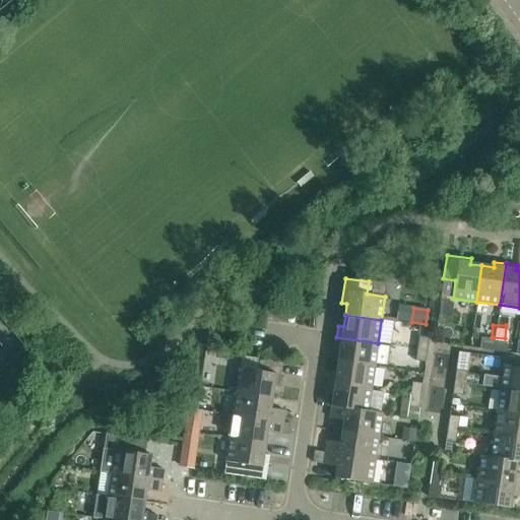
[(378,343),(336,337),(335,348),(340,349),(338,361),(375,366),(378,343)]
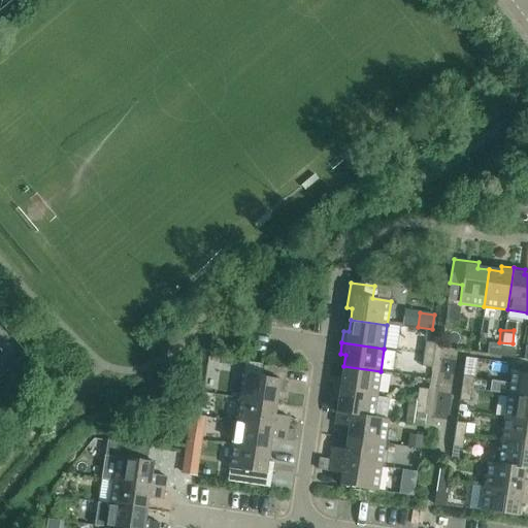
[(434,356),(435,343),(425,342),(424,355),(434,356)]
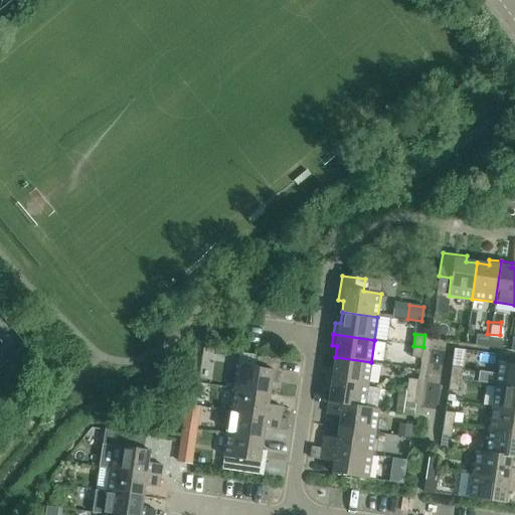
[(477,336),(476,346),(488,348),(490,338),(477,336)]
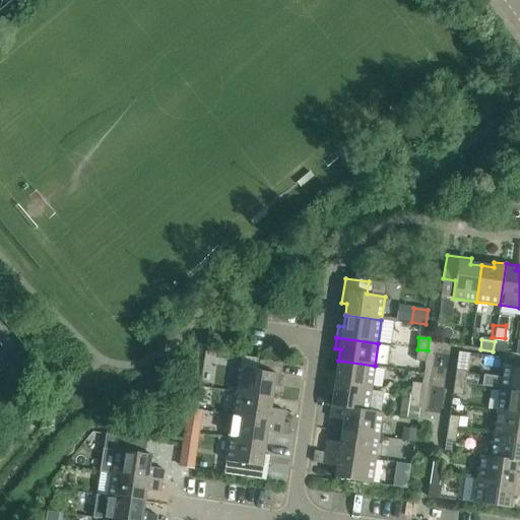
[(495,341),(493,351),(505,352),(507,342),(495,341)]
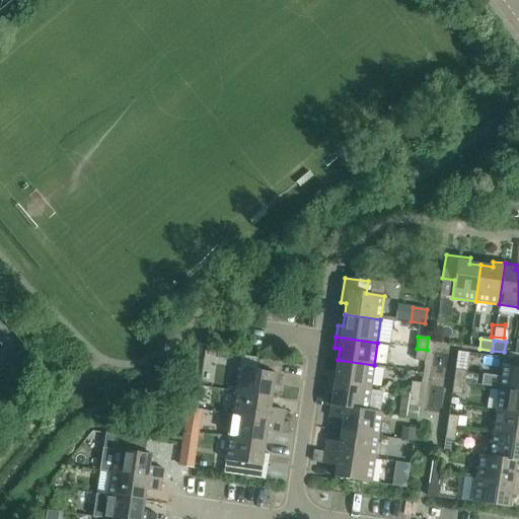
[(427,350),(417,349),(415,361),(425,362),(427,350)]
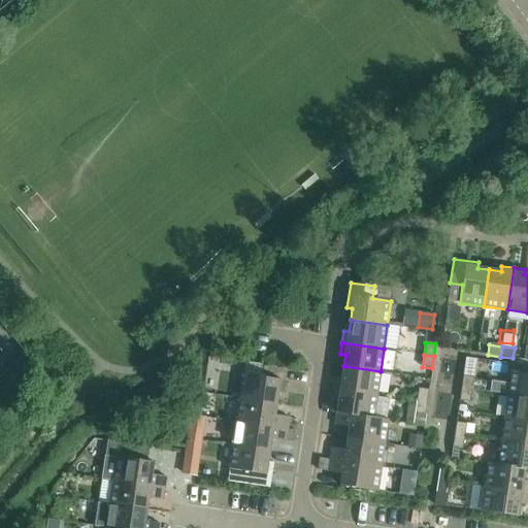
[(287,368),(263,365),(262,377),(243,374),(239,399),(276,404),(278,393),(284,393),(287,368)]
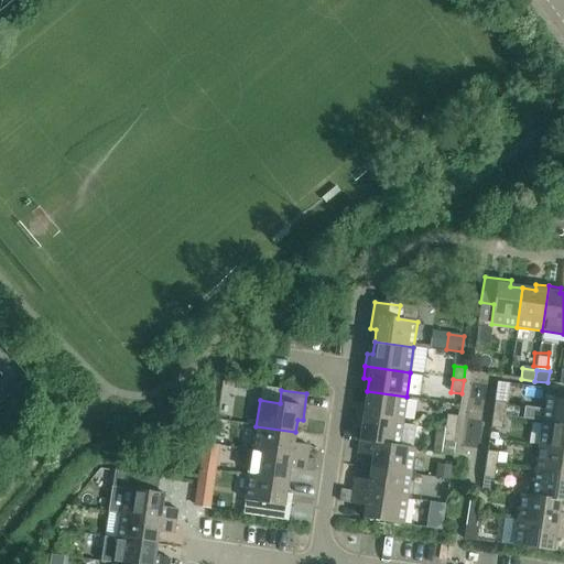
[(359,403),(358,415),(402,422),(418,424),(422,400),(407,397),(367,391),(366,403),(359,403)]
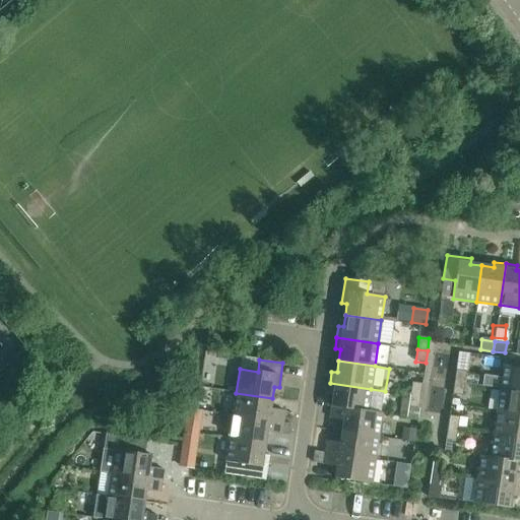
[(519,367),(504,366),(502,378),(483,376),(482,386),(500,389),(519,391),(519,367)]
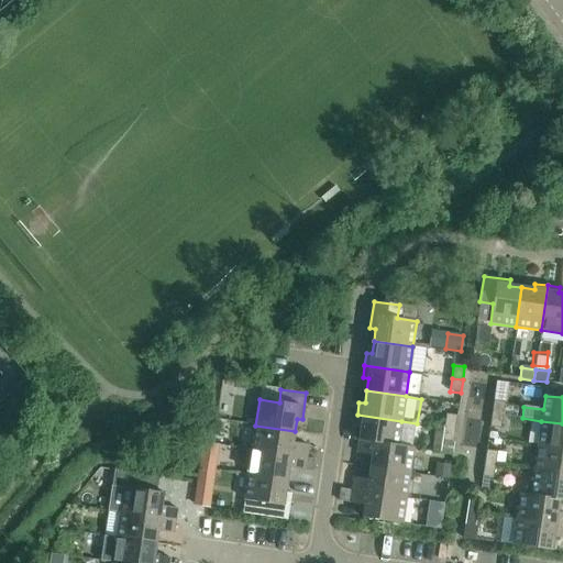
[(494,400),(492,414),(503,416),(505,403),(494,400)]
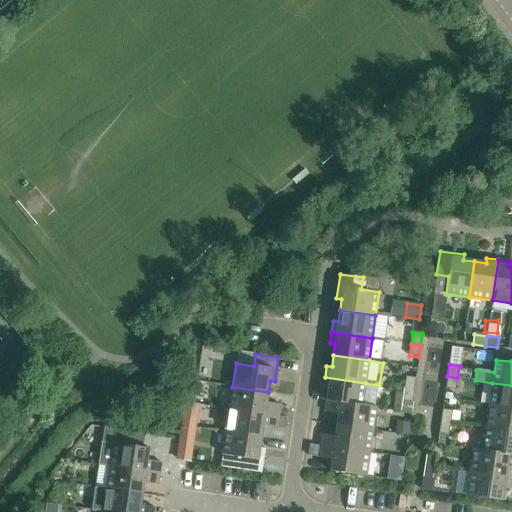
[(447,376),(445,388),(455,390),(457,378),(447,376)]
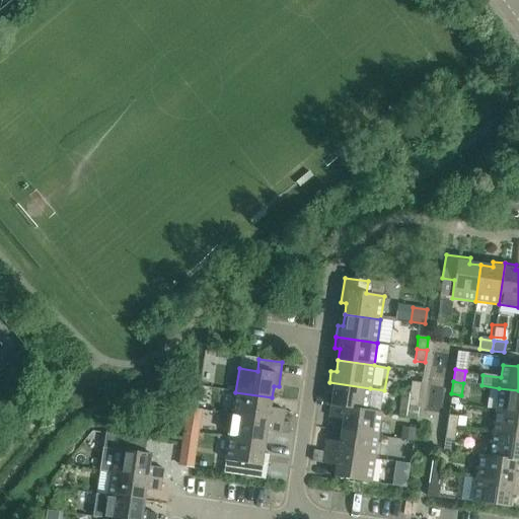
[(370,388),(329,382),(327,394),(332,394),(331,405),(367,412),(370,388)]
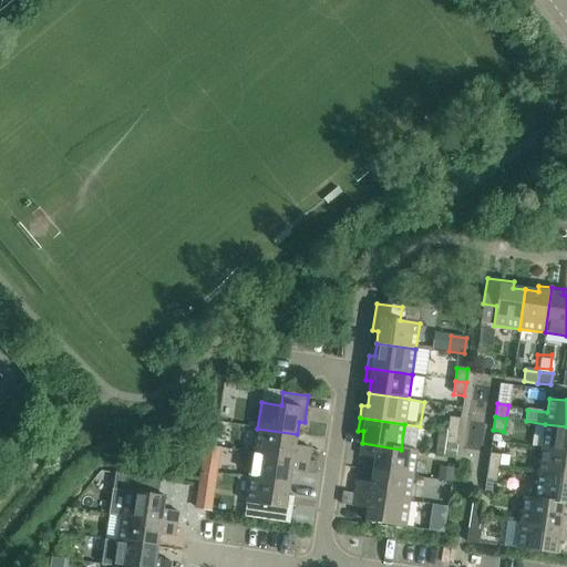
[(450,418),(447,431),(459,432),(461,419),(450,418)]
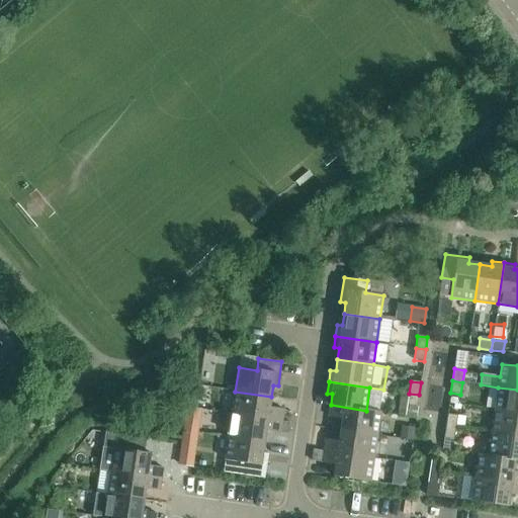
[(517,390),(498,387),(495,411),(517,413),(517,390)]
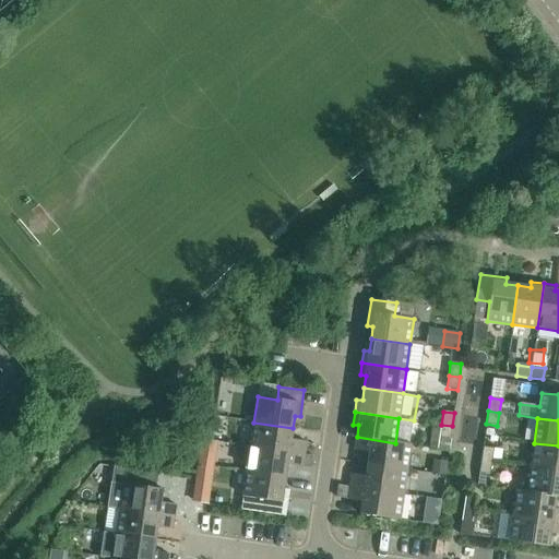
[(253,423),(250,447),(304,454),(306,442),(290,440),(293,428),(253,423)]
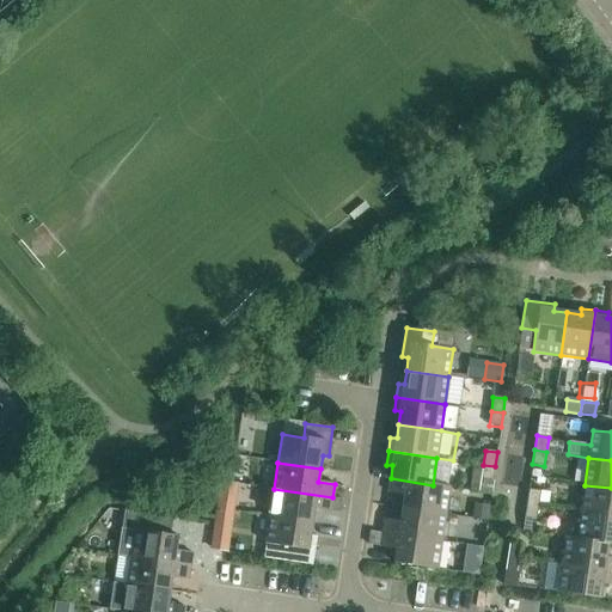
[(495,466),(483,465),(481,479),(493,481),(495,466)]
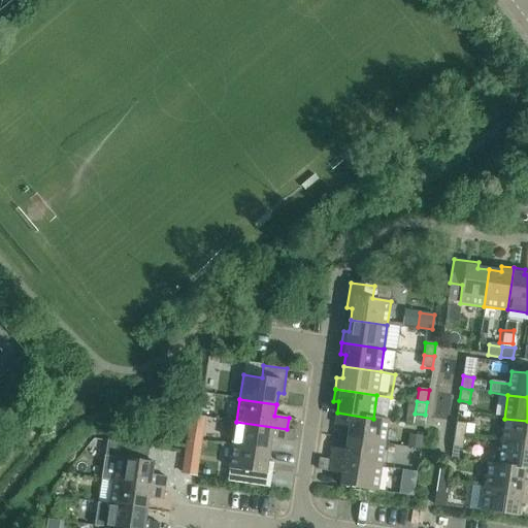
[(388,421),(373,419),(337,413),(335,425),(350,427),(348,438),(384,443),(388,421)]
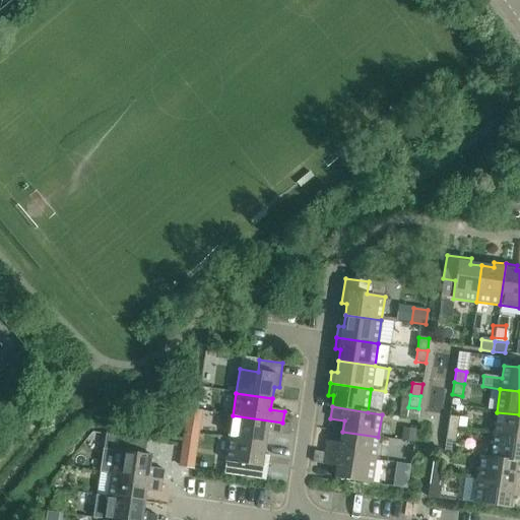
[(519,414),(497,412),(494,435),(519,438),(519,414)]
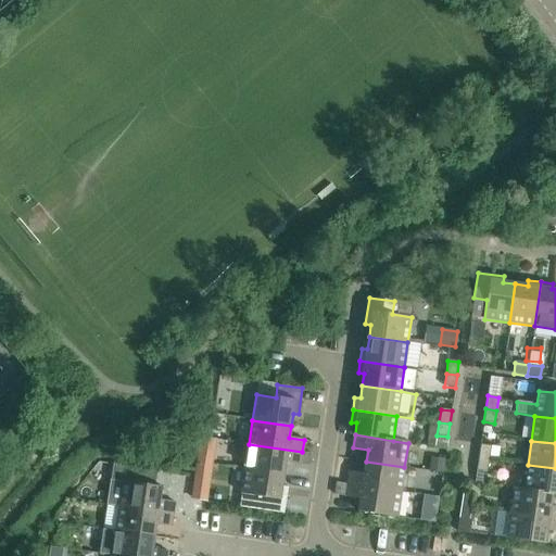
[(249,444),(245,469),(283,475),(286,463),(301,465),(301,459),(302,452),(249,444)]
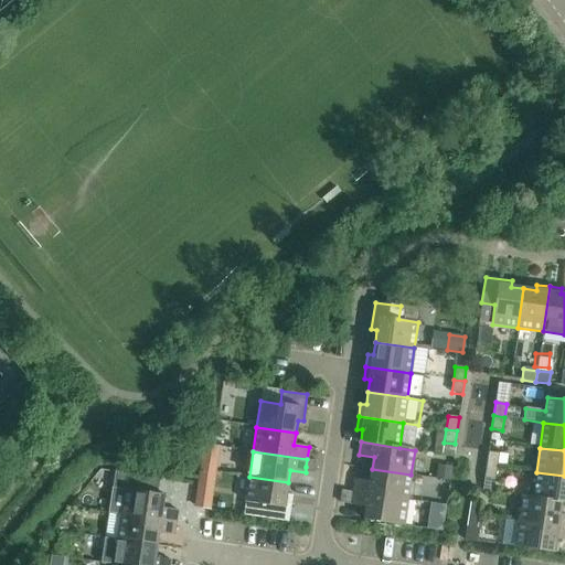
[(499,454),(488,451),(486,465),(497,467),(499,454)]
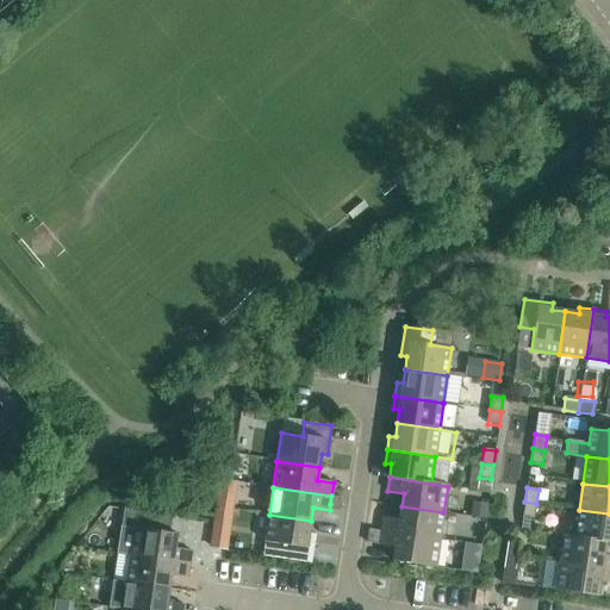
[(330,504),(330,510),(340,511),(342,498),(331,496),(330,504)]
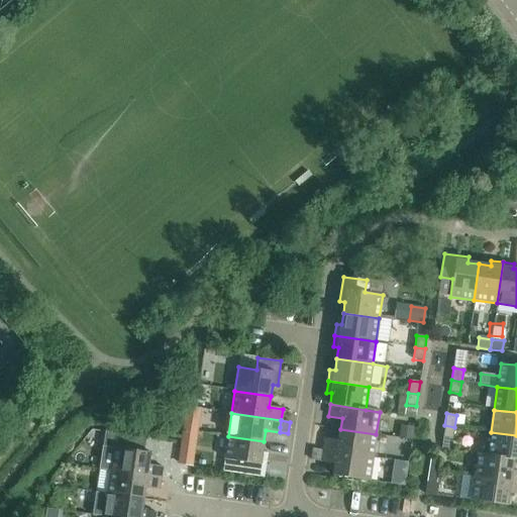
[(454,427),(444,425),(443,437),(453,439),(454,427)]
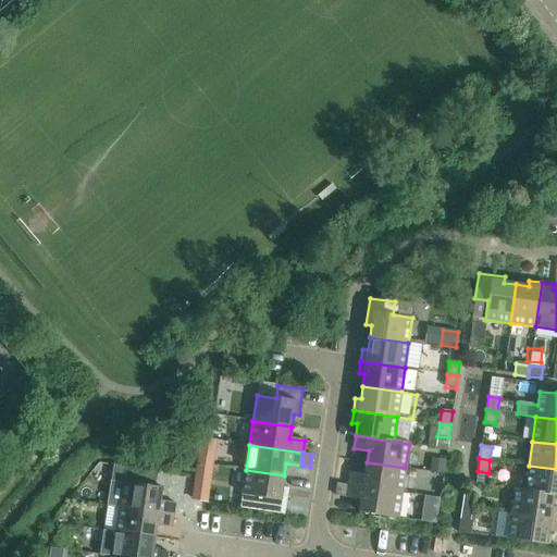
[(349,472),(348,485),(401,493),(405,468),(367,462),(364,474),(349,472)]
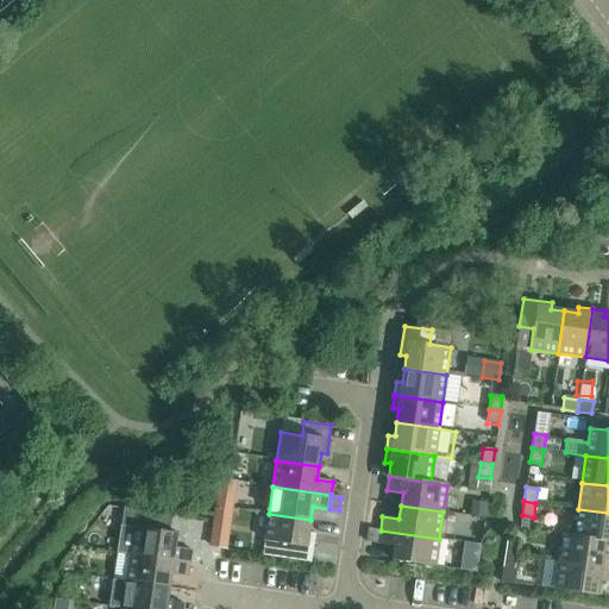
[(608,513),(578,509),(575,535),(563,534),(563,535),(608,541),(608,513)]
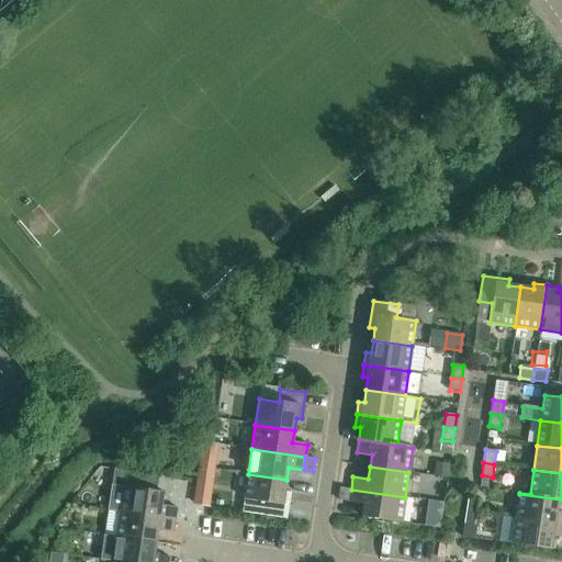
[(287,480),(248,474),(244,499),(263,503),(261,516),(287,519),(291,493),(285,492),(287,480)]
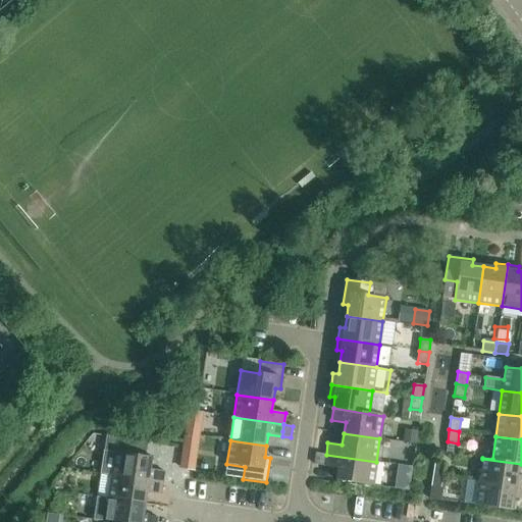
[(271,449),(270,476),(289,476),(289,449),(271,449)]
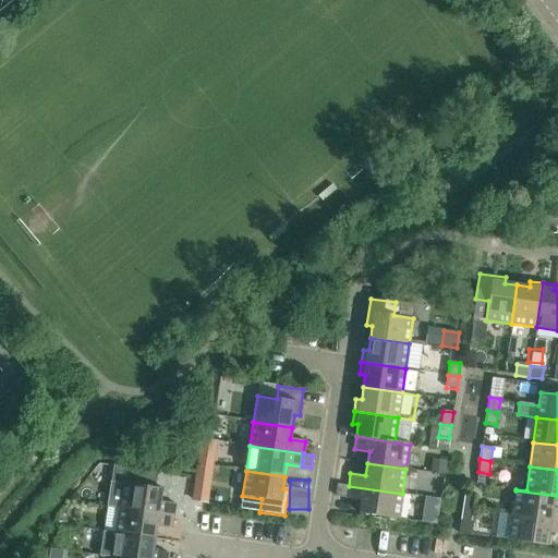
[(120,509),(173,517),(176,505),(160,501),(162,488),(123,483),(120,509)]
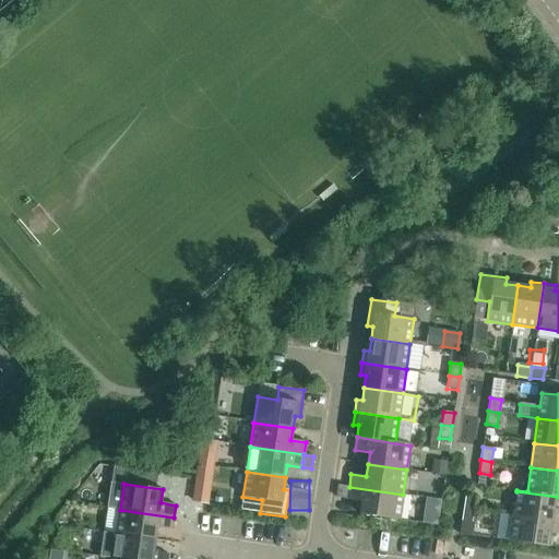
[(403,495),(349,487),(347,499),(363,501),(360,514),(400,521),(403,495)]
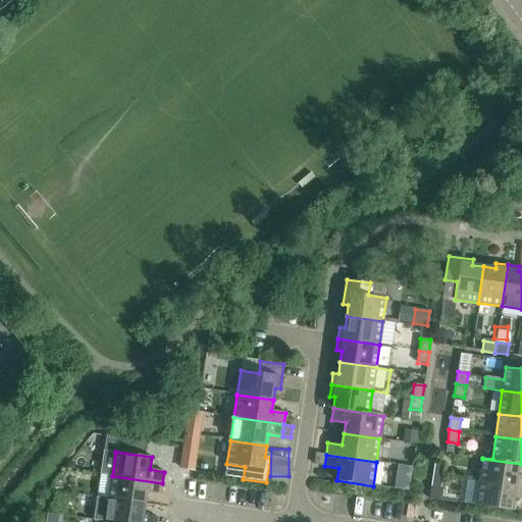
[(194,470),(196,459),(181,456),(179,468),(194,470)]
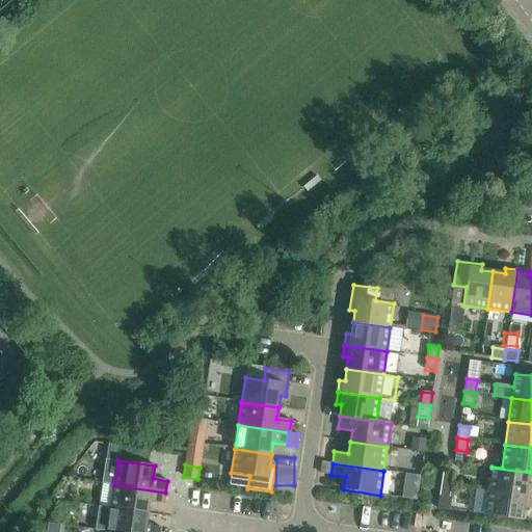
[(531,473),(491,468),(488,490),(531,497),(531,486),(531,484),(527,484),(529,473),(531,473)]
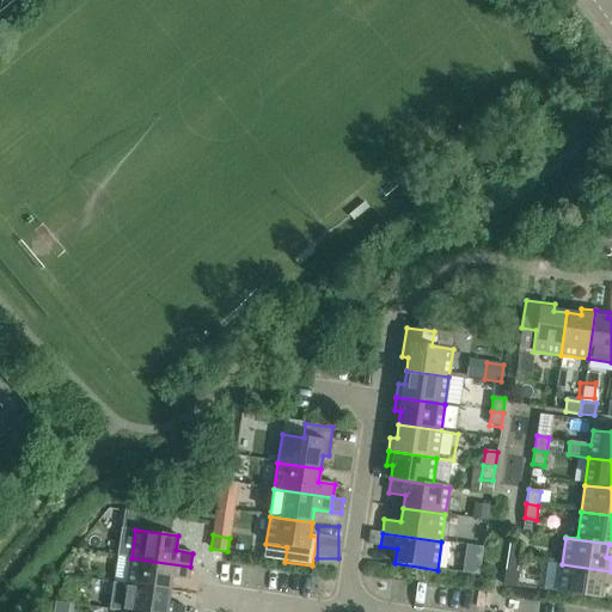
[(509,543),(507,557),(519,558),(521,544),(509,543)]
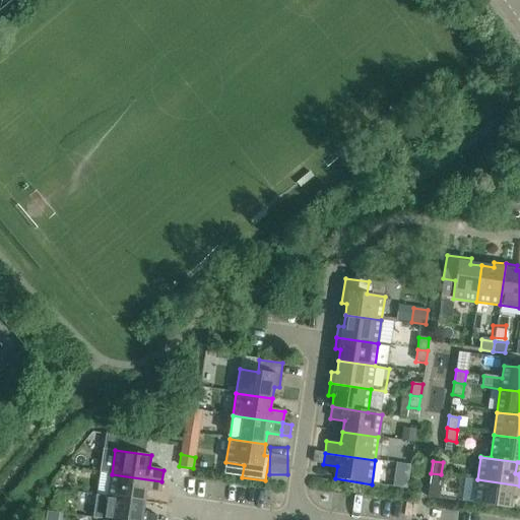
[(431,473),(429,484),(439,486),(441,474),(431,473)]
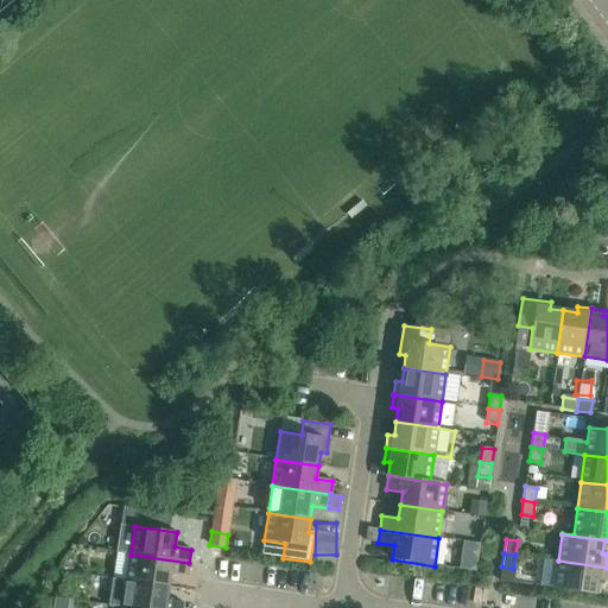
[(189,563),(131,555),(126,581),(169,588),(171,574),(187,576),(189,563)]
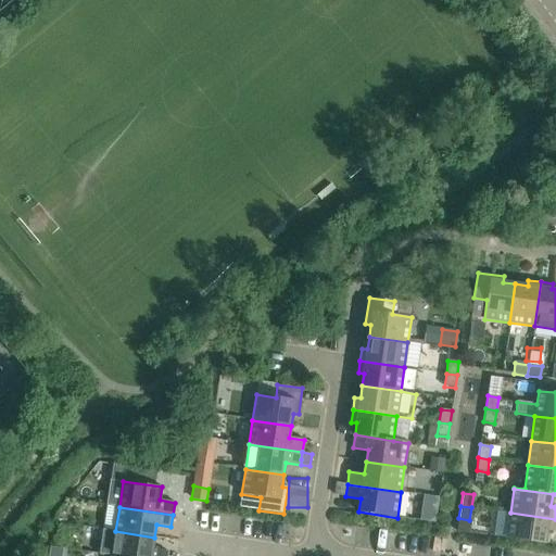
[(555,519),(510,513),(506,539),(545,544),(547,531),(553,532),(555,519)]
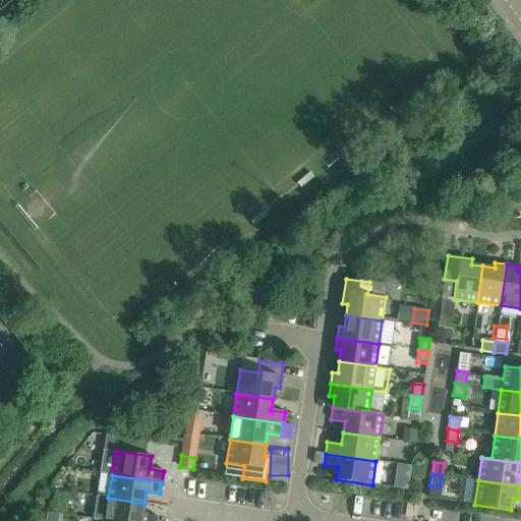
[(145,504),(108,498),(105,520),(156,520),(157,517),(142,515),(145,504)]
